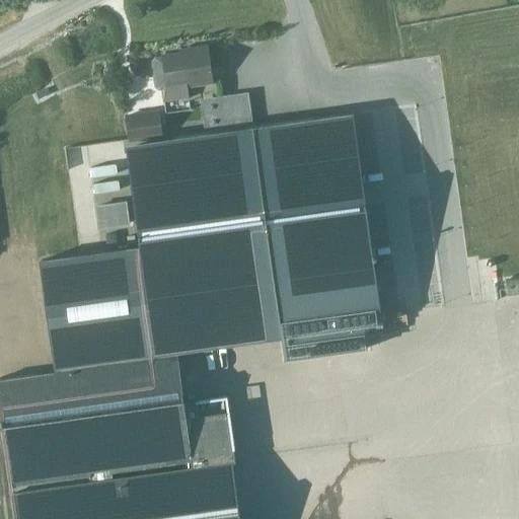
[(212,82),(207,48),(207,46),(178,49),(178,52),(162,54),(162,56),(154,57),(151,61),(154,86),(159,90),(167,89),(212,82)]
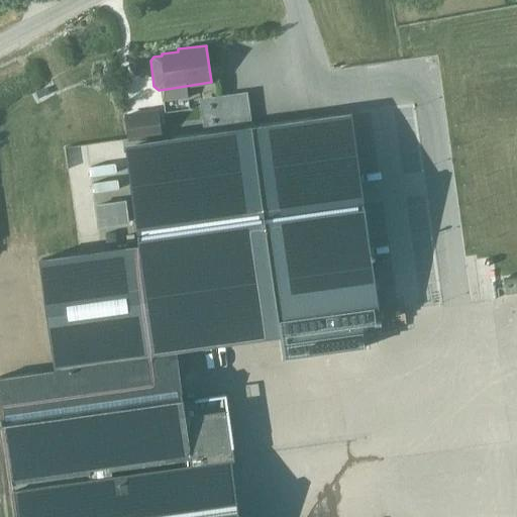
[(129,140),(161,135),(158,112),(125,116),(129,140)]
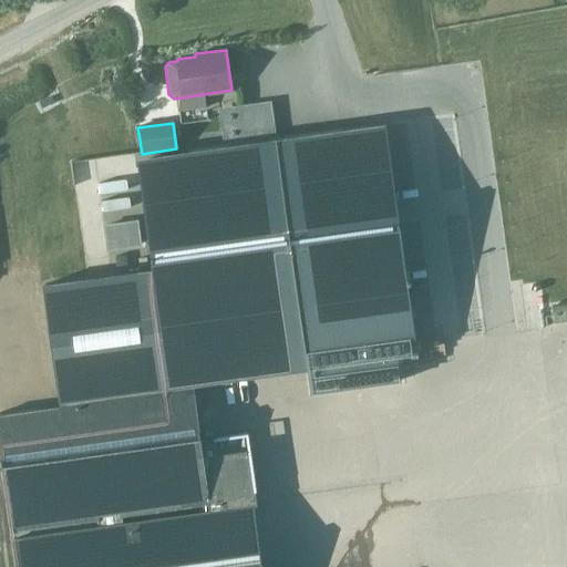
[(153,270),(43,286),(60,406),(192,387),(192,383),(193,383),(306,368),(309,393),(398,381),(394,356),(420,351),(388,126),(337,133),(138,161),(137,161),(153,270)]
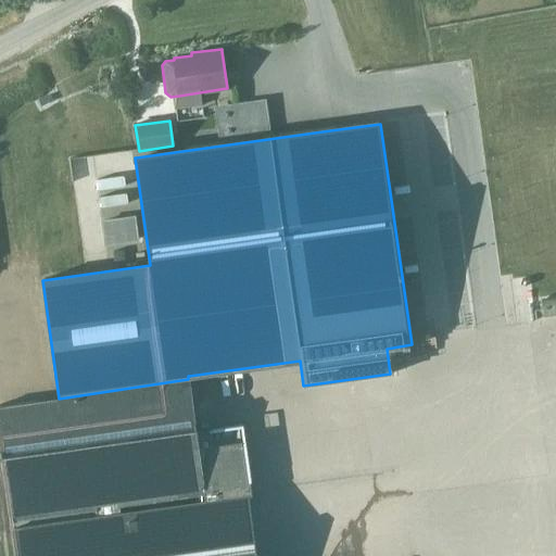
[(135,217),(101,223),(104,247),(138,242),(135,217)]
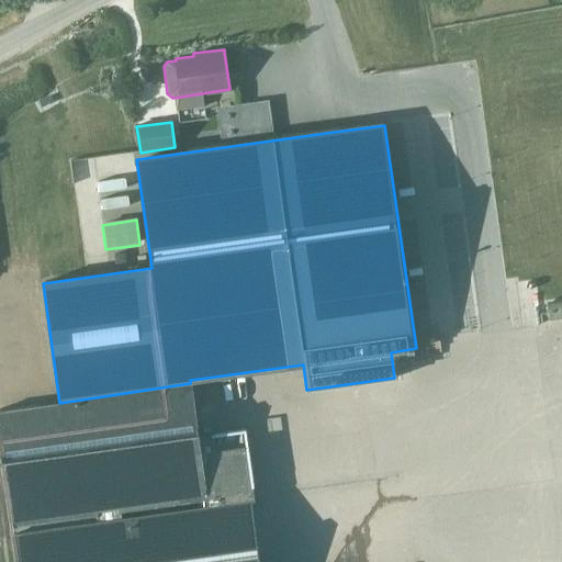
[(59,403),(0,411),(0,450),(10,521),(91,509),(98,523),(12,534),(15,561),(259,561),(251,502),(255,501),(245,430),(198,437),(190,383),(59,403)]
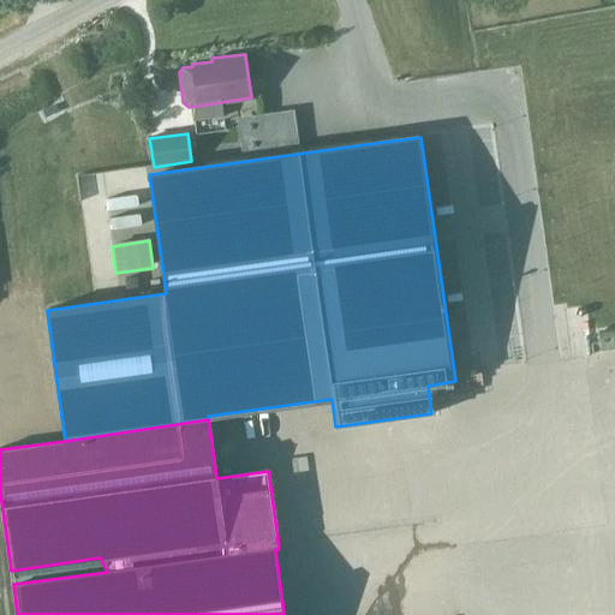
[(581,494),(581,479),(551,481),(553,495),(581,494)]
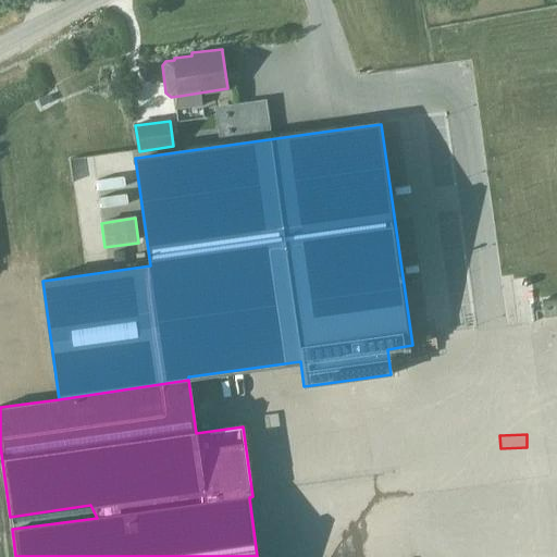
[(521,477),(518,463),(484,471),(487,484),(521,477)]
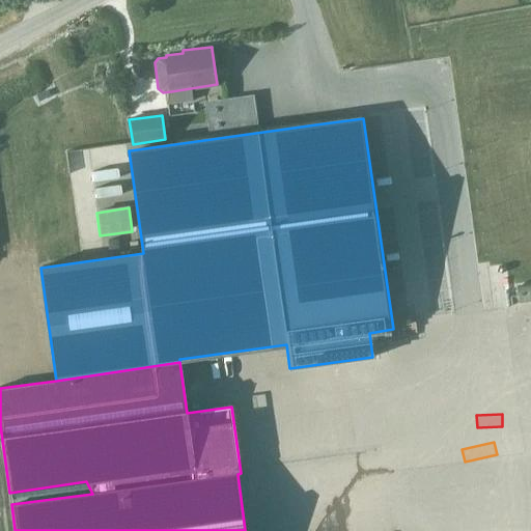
[(339,498),(343,525),(356,524),(353,497),(339,498)]
